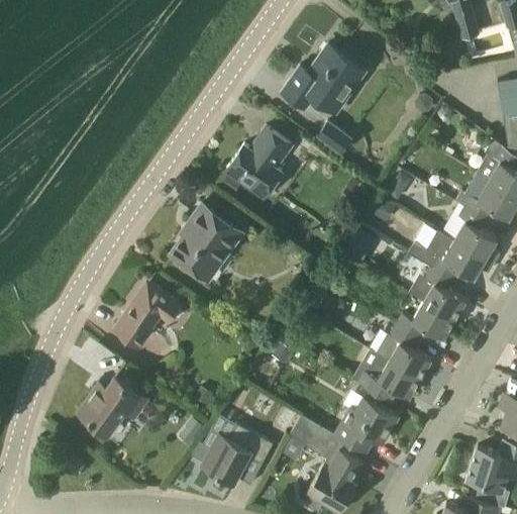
[(449,0),(460,38),(480,33),(470,0),(449,0)]
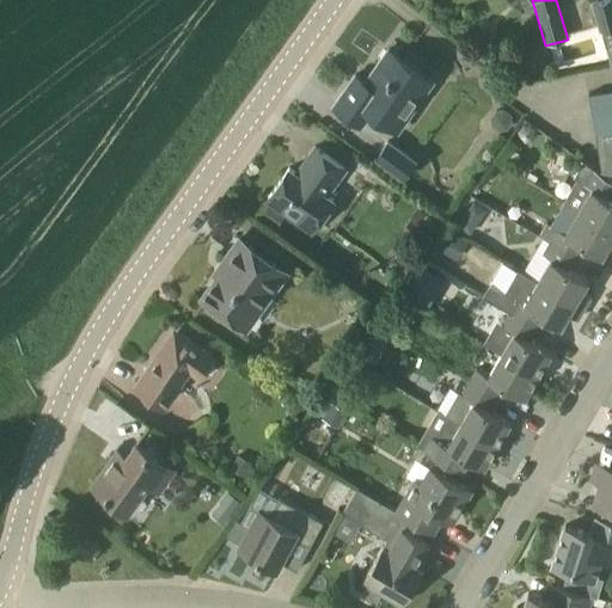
[(611,69),(611,0),(606,0),(593,4),(611,71),(611,69)]
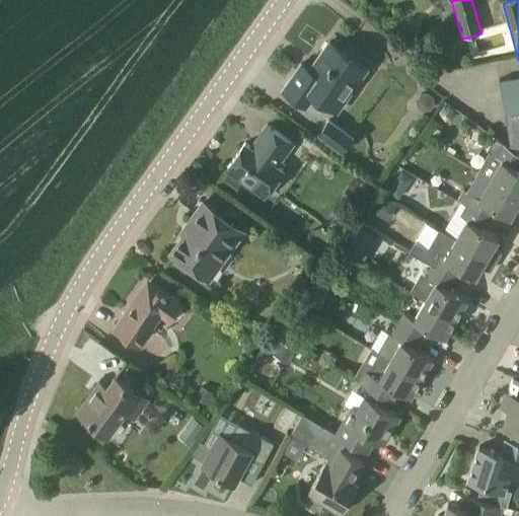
[(369,71),(346,56),(329,44),(314,65),(316,66),(311,73),(301,66),(283,92),(307,109),(315,98),(338,115),(369,71)]
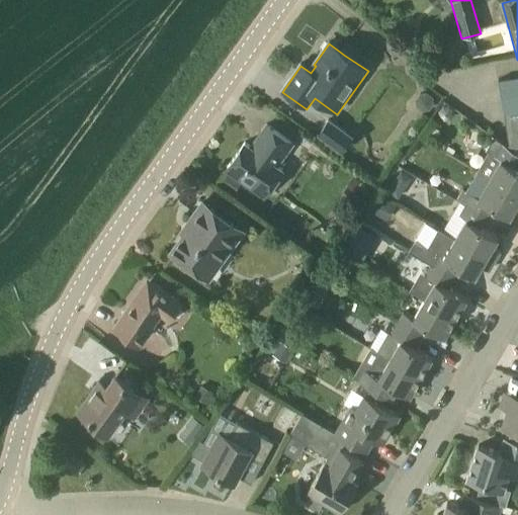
[(508,113),(517,111),(517,78),(498,82),(503,114),(508,113)]
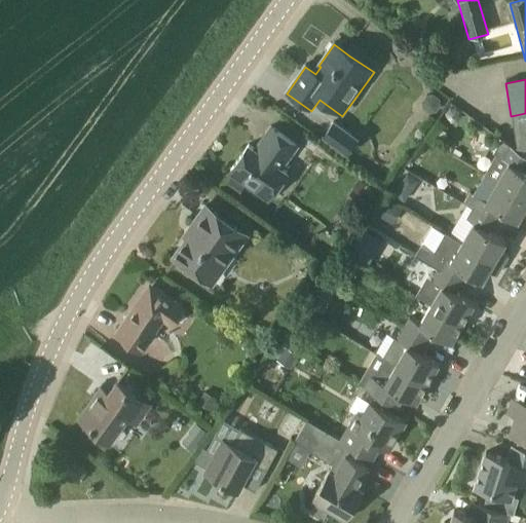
[(525,113),(516,115),(518,127),(525,128),(525,113)]
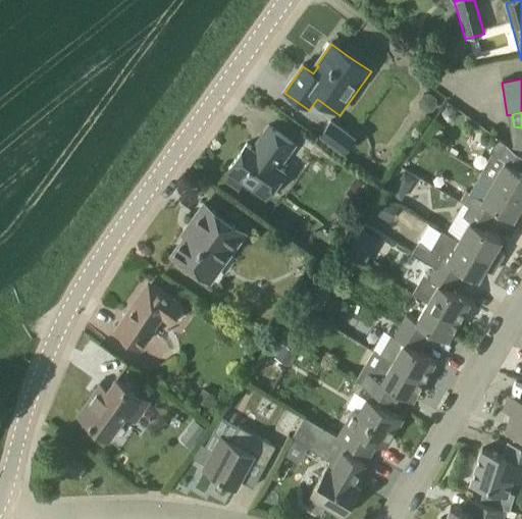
[(330,120),(319,137),(345,155),(356,139),(330,120)]
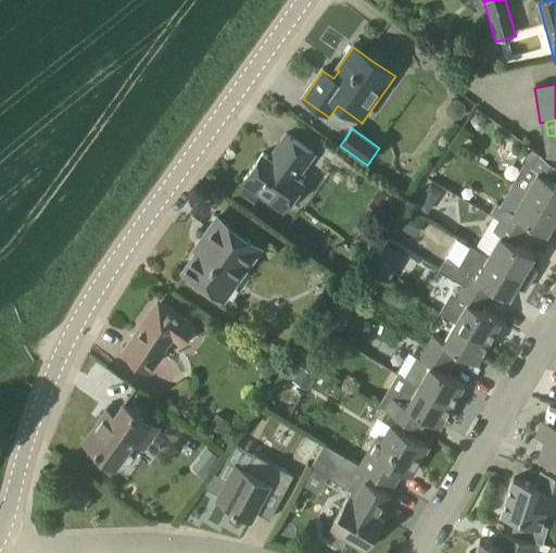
[(315,156),(304,149),(287,136),(277,150),(281,153),(274,163),(263,155),(242,184),(285,214),(305,184),(299,179),(315,156)]
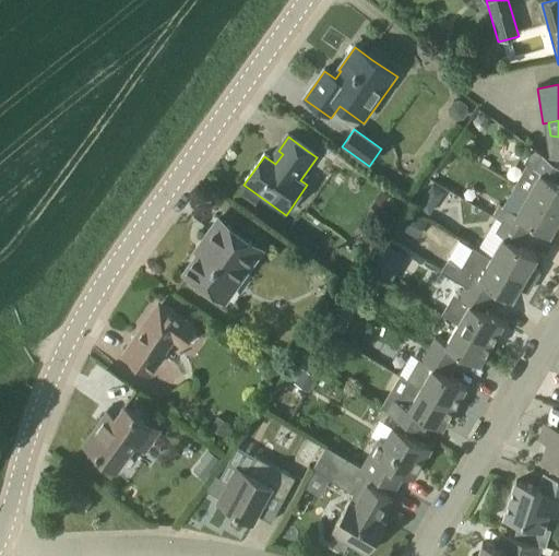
[(558,184),(558,182),(558,168),(547,160),(532,151),(524,164),(527,166),(514,188),(558,213),(558,184)]
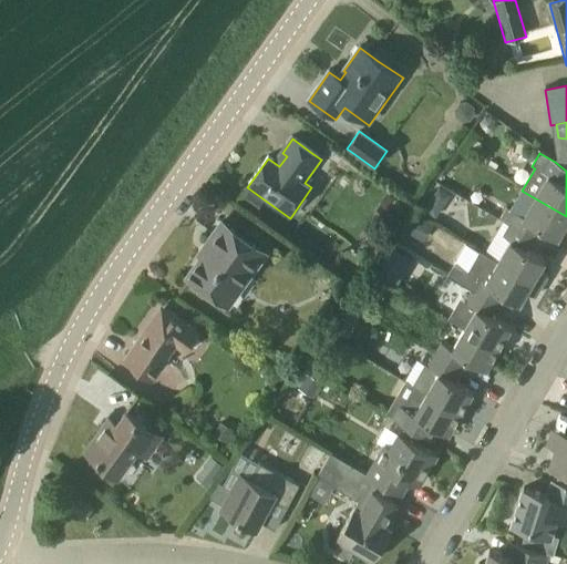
[(566,229),(566,216),(522,191),(509,211),(506,209),(500,221),(509,226),(535,241),(542,229),(558,239),(564,228),(566,229)]
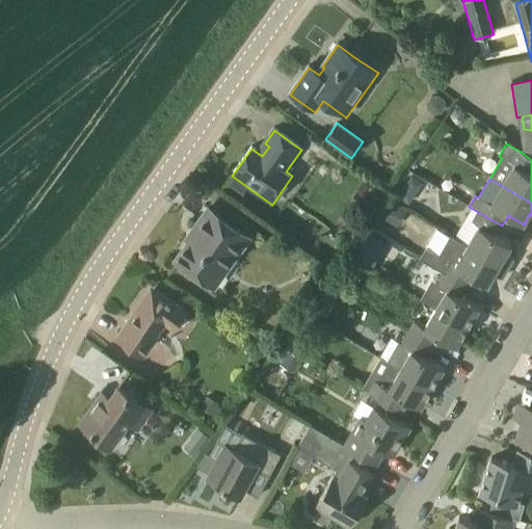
[(228,189),(241,199),(248,189),(235,180),(228,189)]
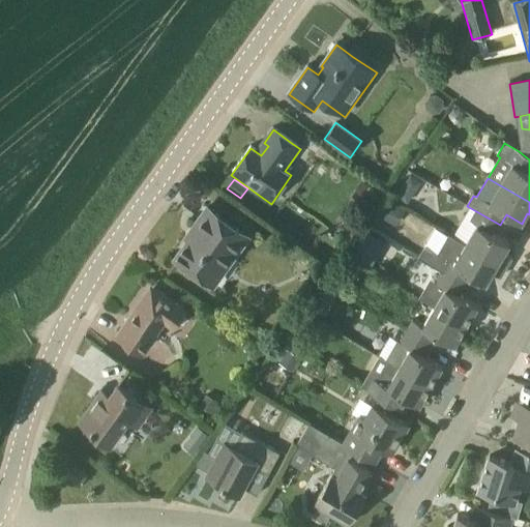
[(407,191),(403,188),(396,198),(407,204),(409,200),(407,191)]
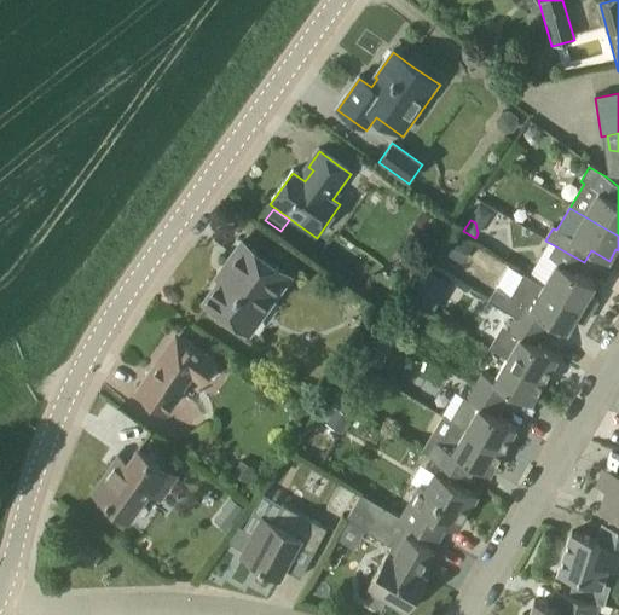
[(441,254),(457,262),(468,244),(452,236),(441,254)]
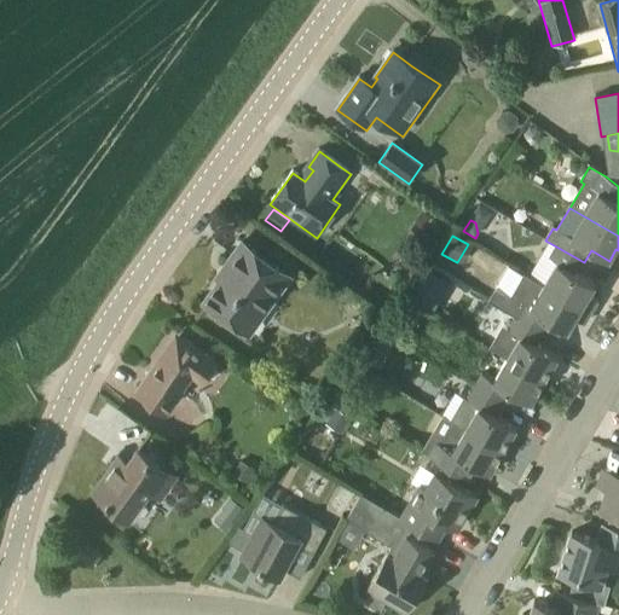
[(291,279),(262,257),(242,244),(219,278),(220,279),(204,302),(252,336),(291,279)]
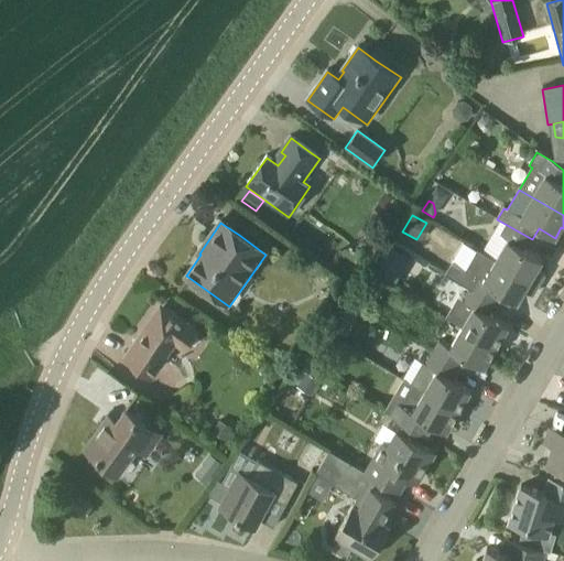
[(525,250),(532,239),(507,225),(501,236),(507,239),(495,260),(539,287),(544,277),(535,271),(542,260),(525,250)]
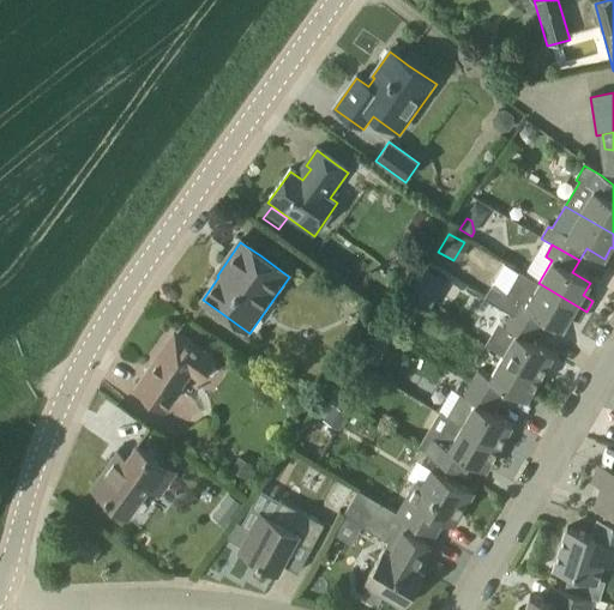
[(587,312),(539,283),(539,284),(521,273),(519,275),(517,275),(505,295),(492,288),(485,300),(510,315),(540,332),(547,320),(563,330),(570,318),(579,322),(587,312)]
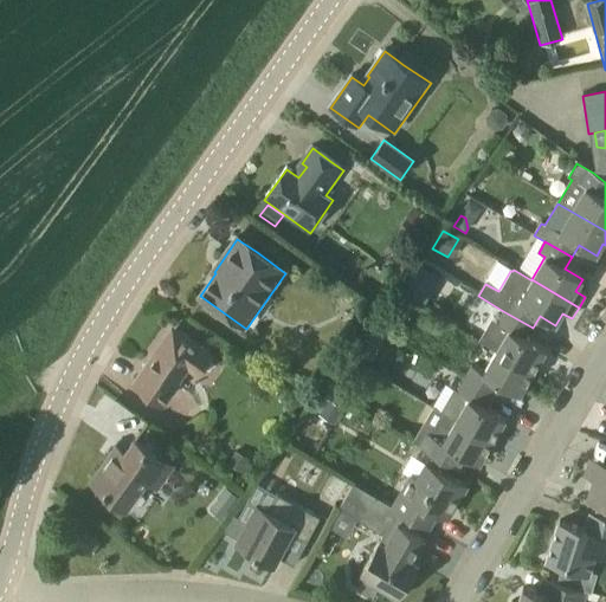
[(526,340),(533,328),(503,311),(497,322),(492,319),(479,342),(496,351),(496,353),(533,374),(546,351),(526,340)]
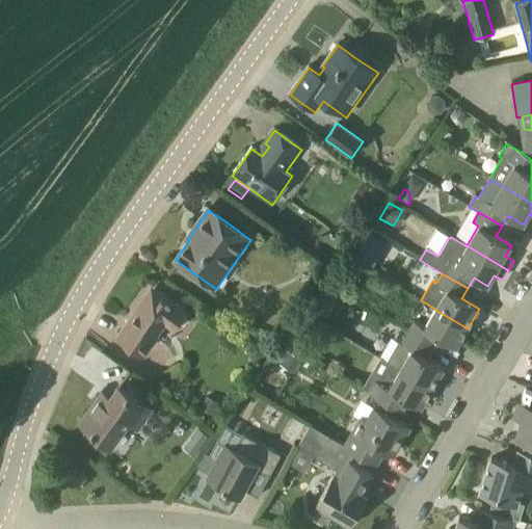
[(186,315),(173,305),(156,293),(134,323),(130,320),(118,337),(145,355),(165,326),(174,333),(176,329),(181,334),(194,321),(186,315)]
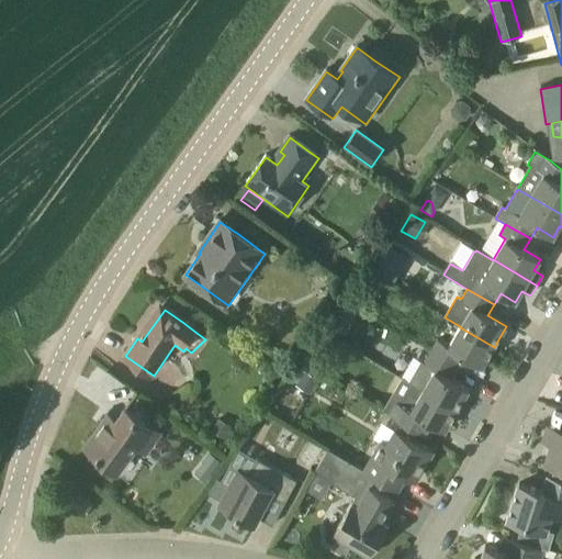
[(351,324),(338,317),(332,332),(345,338),(351,324)]
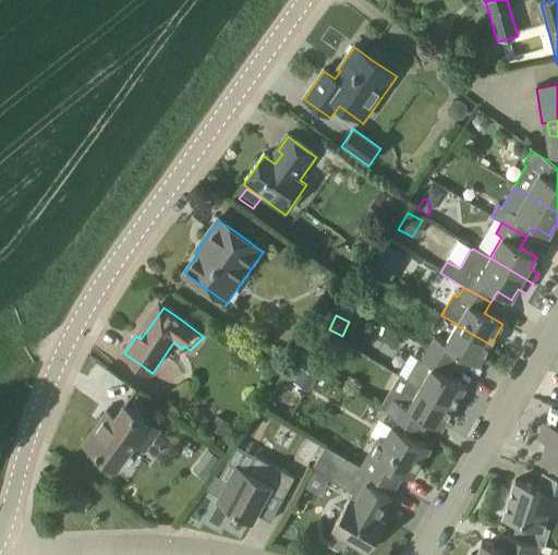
[(478,365),(490,345),(457,325),(445,345),(434,338),(426,350),(452,366),(460,354),(478,365)]
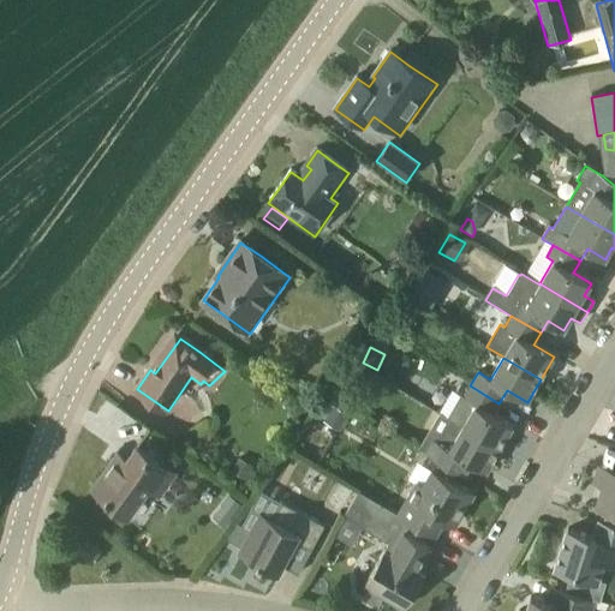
[(333,391),(340,402),(348,396),(341,385),(333,391)]
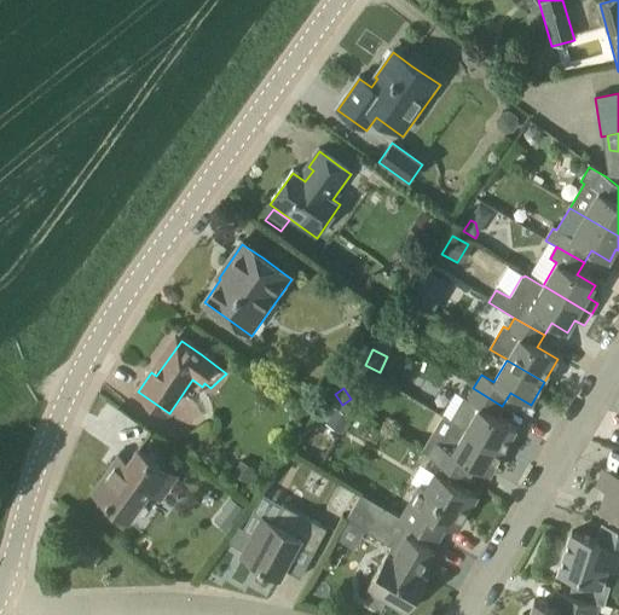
[(496,417),(502,406),(473,388),(466,400),(463,399),(450,422),(443,417),(443,418),(502,453),(516,429),(496,417)]
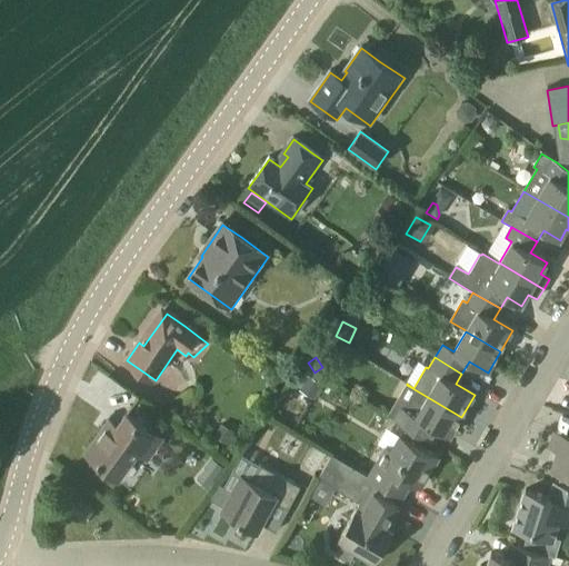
[(307,378),(301,389),(316,398),(322,386),(308,377),(307,378)]
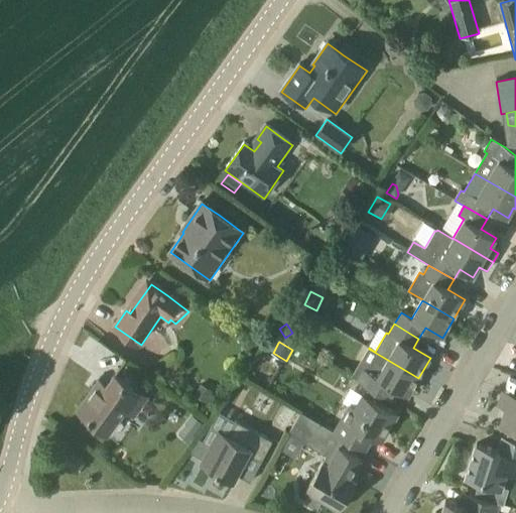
[(408,396),(418,378),(369,349),(352,378),(383,396),(389,386),(408,396)]
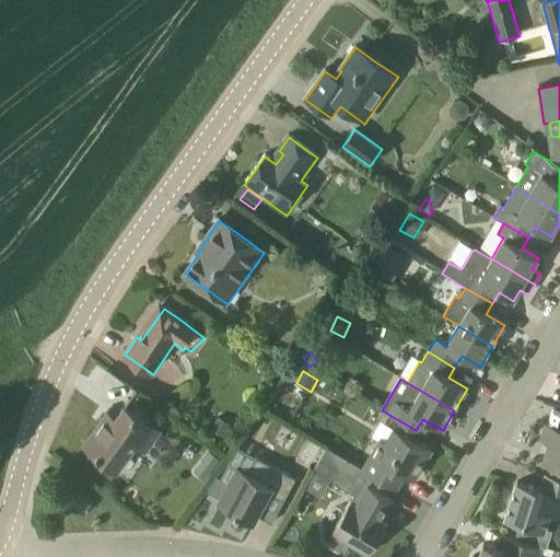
[(160,433),(136,416),(125,408),(115,421),(107,415),(85,447),(117,470),(133,447),(146,454),(160,433)]
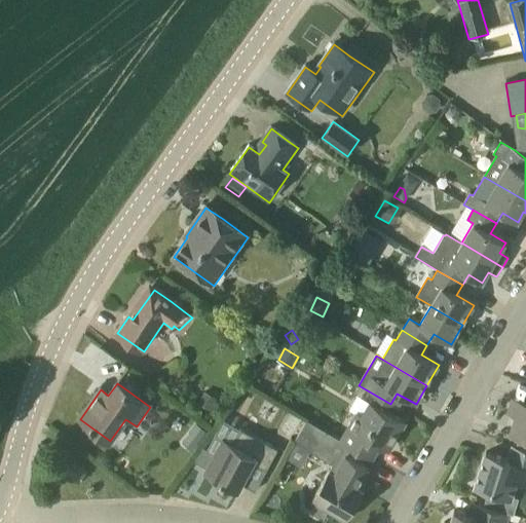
[(525,403),(513,400),(509,413),(517,415),(511,434),(525,438),(525,403)]
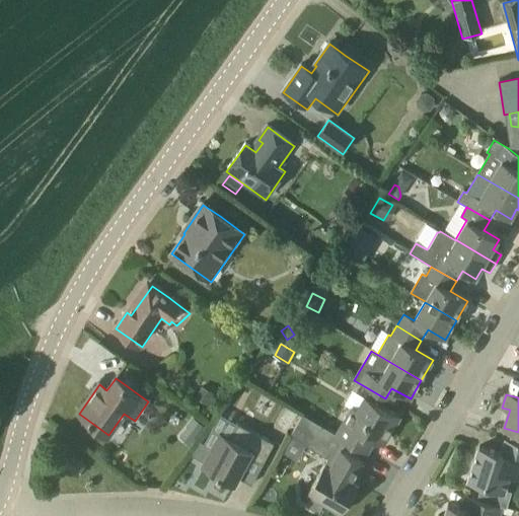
[(383,445),(399,418),(363,397),(356,410),(352,407),(335,434),(303,416),(302,417),(345,441),(346,441),(367,453),(374,440),(383,445)]
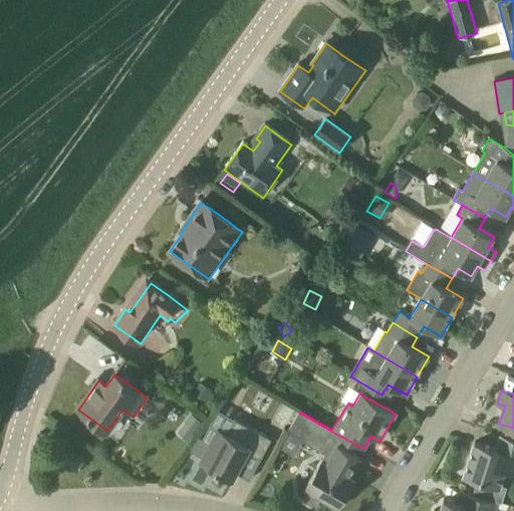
[(336,446),(341,437),(299,413),(288,433),(325,455),(305,490),(339,510),(355,482),(348,478),(359,459),(336,446)]
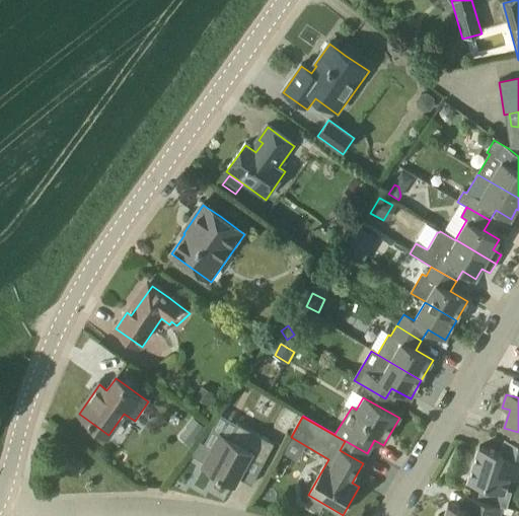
[(263,465),(273,447),(274,445),(238,426),(231,439),(220,433),(202,466),(235,486),(250,458),(263,465)]
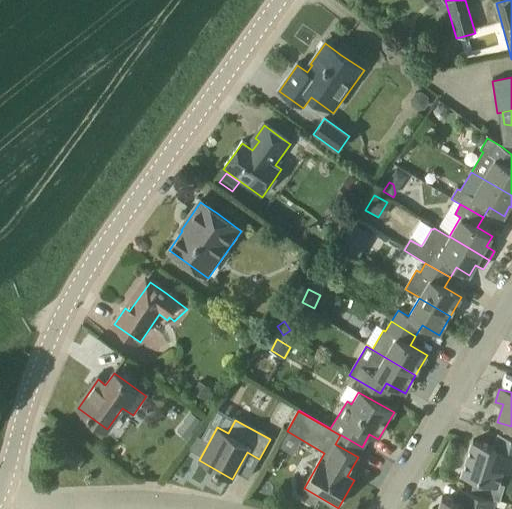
[(495,501),(506,504),(500,502),(505,486),(499,484),(501,479),(499,478),(500,475),(502,476),(504,471),(511,474),(511,438),(498,435),(493,449),(473,443),(463,474),(476,478),(471,493),(462,490),(462,491),(471,494),(495,501)]
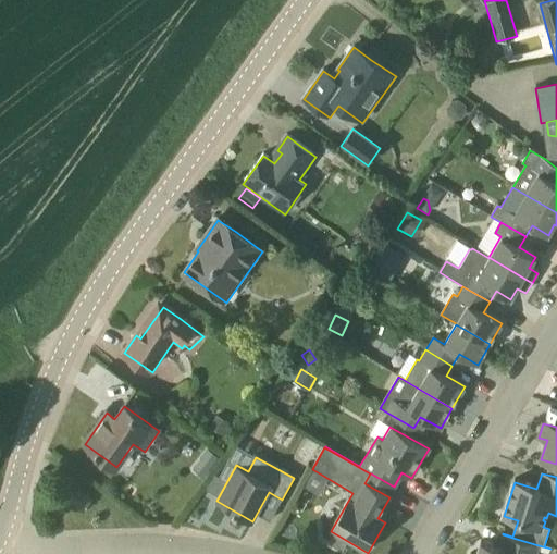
[(78,493),(72,503),(84,512),(90,503),(78,493)]
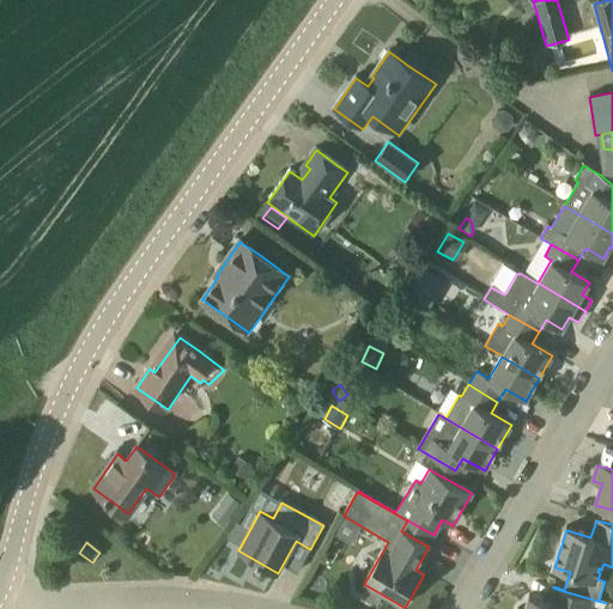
[(605,608),(606,603),(593,600),(564,591),(553,588),(548,603),(529,597),(525,608),(589,608),(592,604),(599,608),(605,608)]
